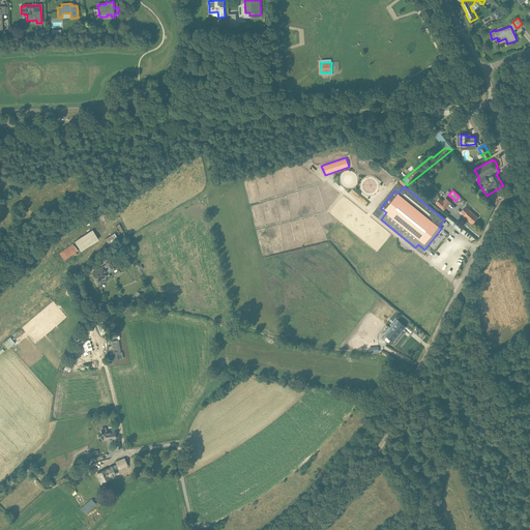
[(451,202),(446,198),(443,201),(440,198),(435,203),(443,210),(451,202)]
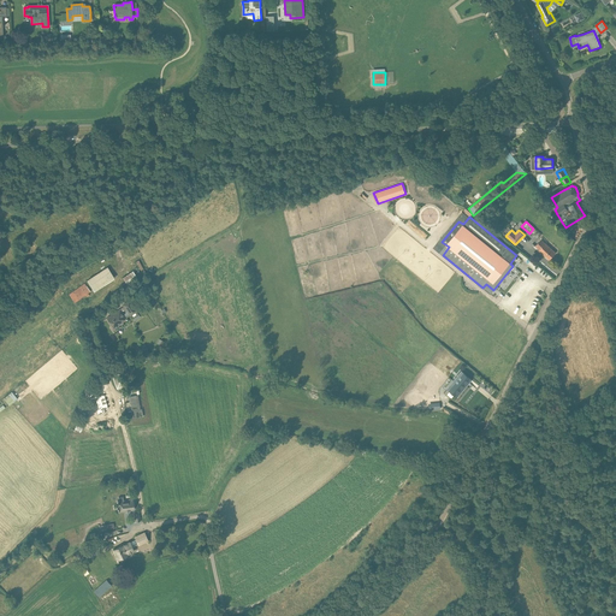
[(556,253),(542,240),(535,247),(539,249),(539,250),(549,260),(556,253)]
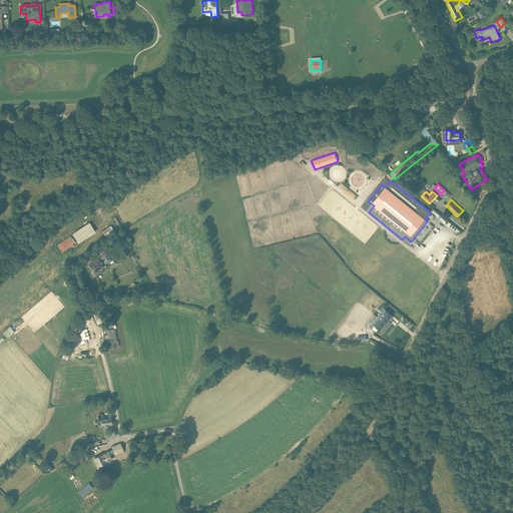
[(32,209),(26,203),(18,213),(25,218),(32,209)]
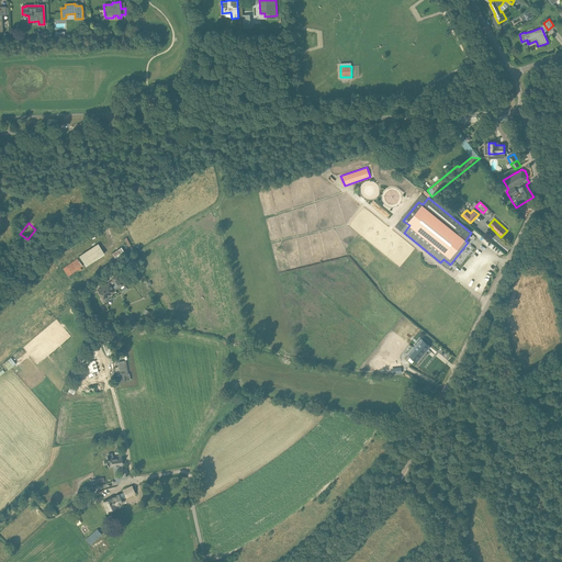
[(100,247),(98,244),(96,245),(79,256),(83,262),(86,261),(87,263),(104,253),(100,247)]
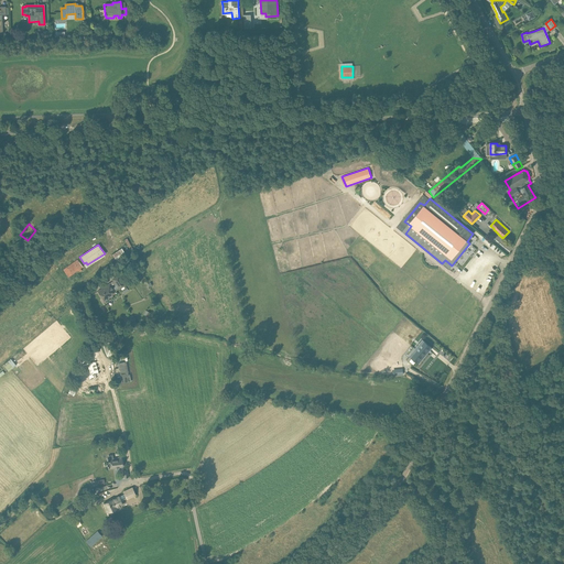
[(127,255),(121,248),(112,253),(117,261),(127,255)]
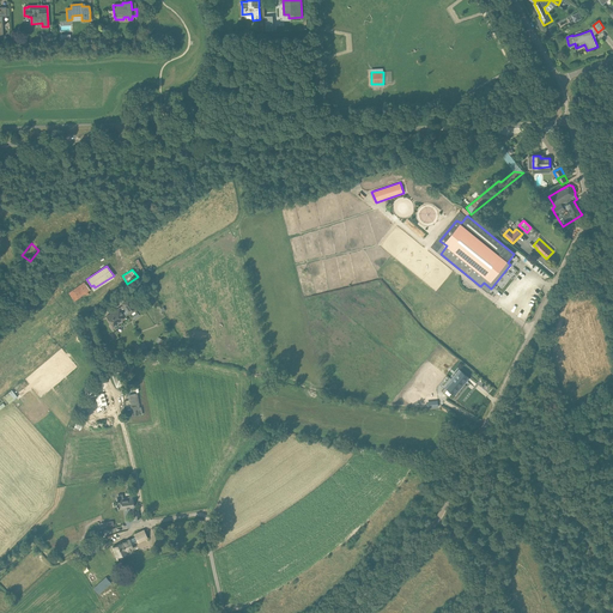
[(90,290),(85,281),(68,293),(74,301),(85,293),(86,296),(89,293),(87,292),(90,290)]
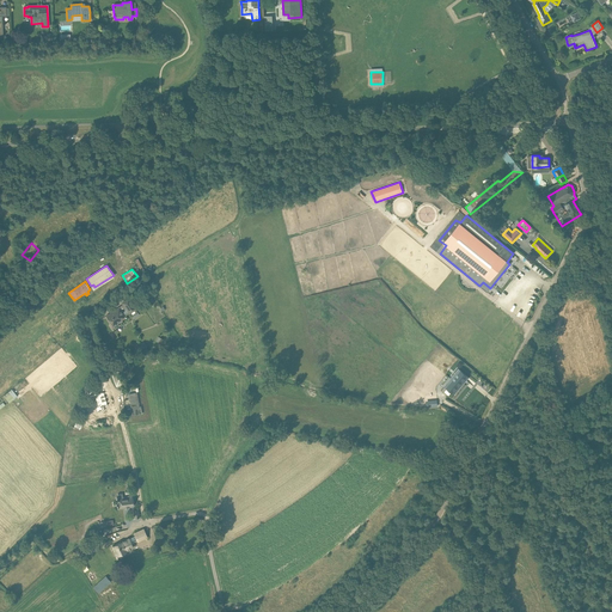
[(123,305),(106,316),(112,325),(114,326),(121,322),(120,320),(126,316),(126,314),(128,312),(129,313),(132,316),(138,312),(135,310),(136,310),(129,298),(122,303),(123,305)]
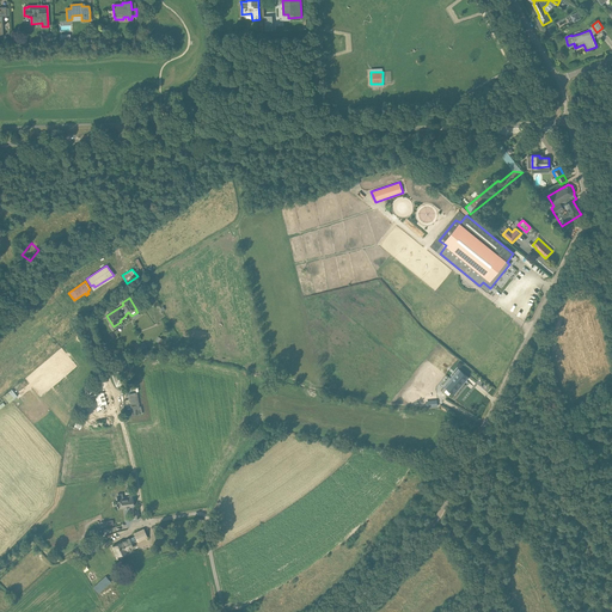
[(522,316),(528,310),(521,304),(515,311),(522,316)]
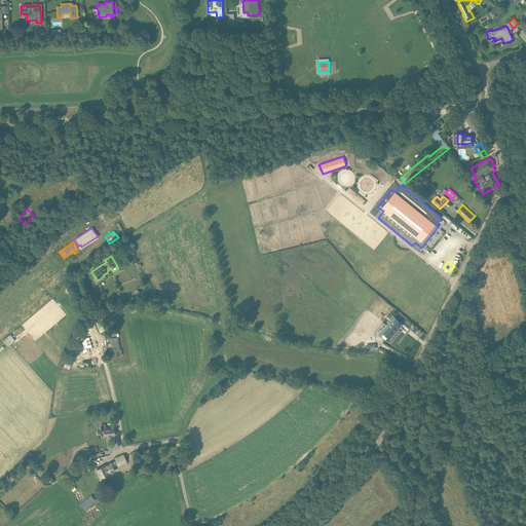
[(389,327),(384,333),(386,335),(390,338),(399,329),(397,328),(401,323),(403,324),(395,317),(387,326),(389,327)]
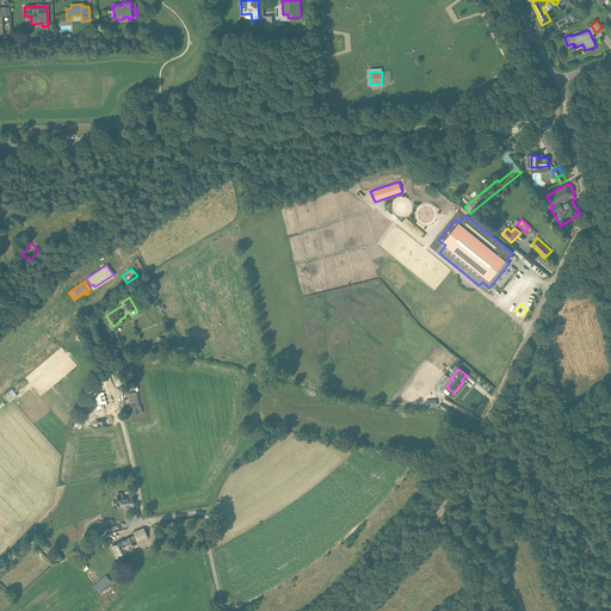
[(122,384),(117,370),(110,372),(115,387),(122,384)]
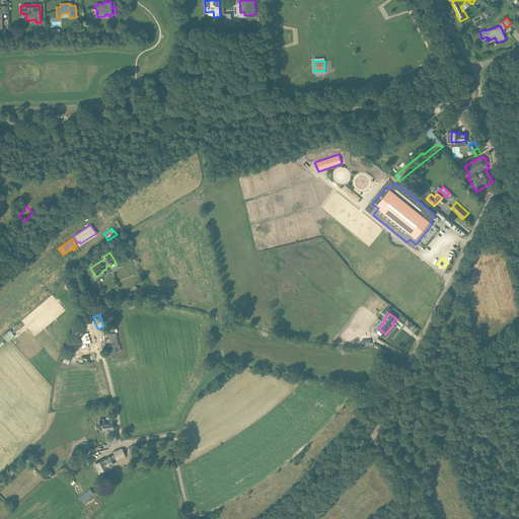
[(12,338),(8,331),(3,336),(8,342),(12,338)]
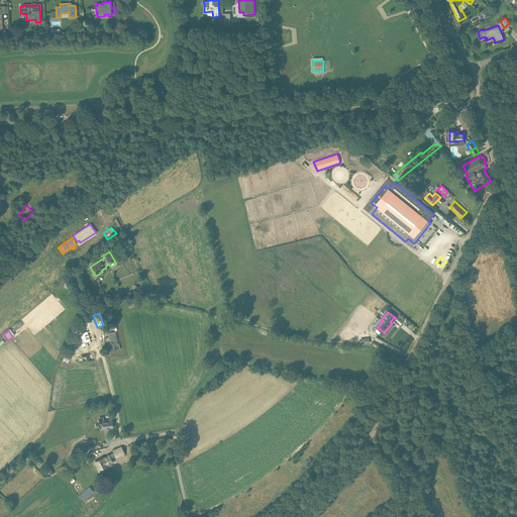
[(116,332),(108,333),(110,344),(107,345),(108,351),(120,349),(119,343),(118,343),(116,332)]
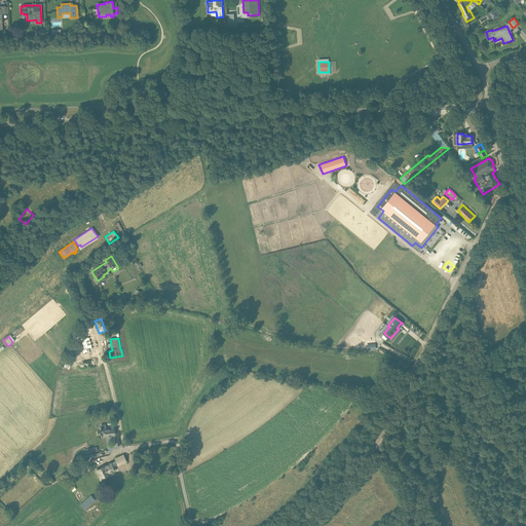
[(89,339),(81,341),(84,352),(92,350),(89,339)]
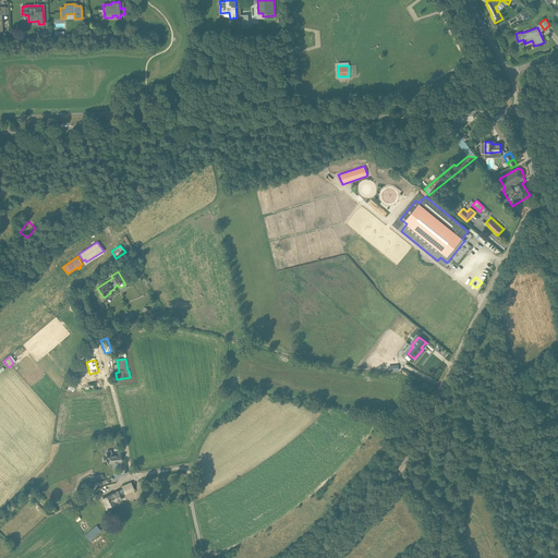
[(120,453),(120,451),(117,452),(117,453),(107,455),(108,463),(122,462),(121,453),(120,453)]
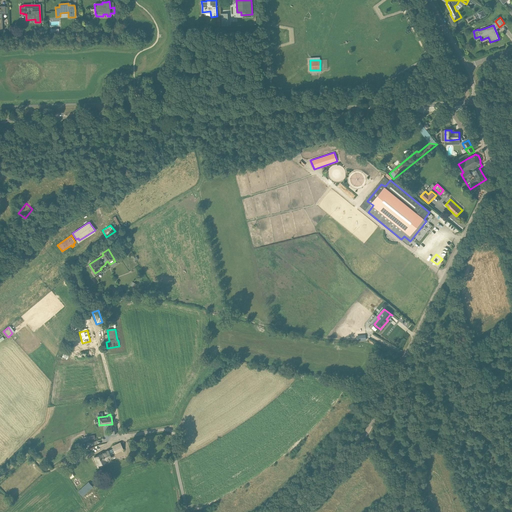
[(108,451),(94,457),(98,465),(105,461),(111,458),(110,455),(115,452),(115,453),(123,449),(120,443),(112,446),(113,448),(108,451)]
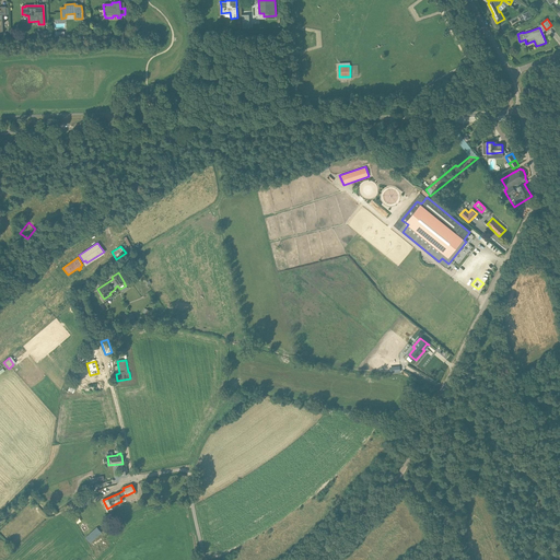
[(96,527),(85,537),(90,543),(102,532),(96,527)]
